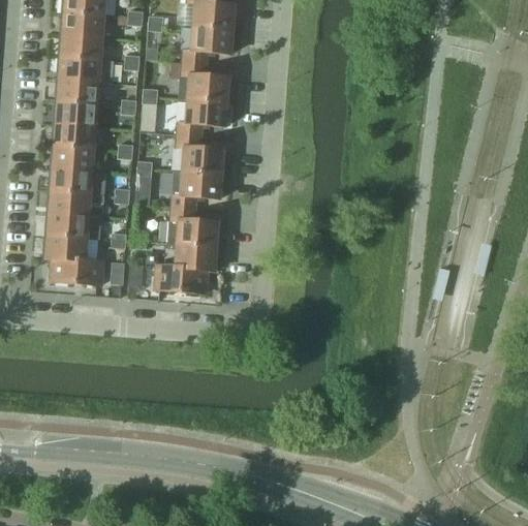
[(102,16),(103,0),(62,0),(61,12),(102,16)]
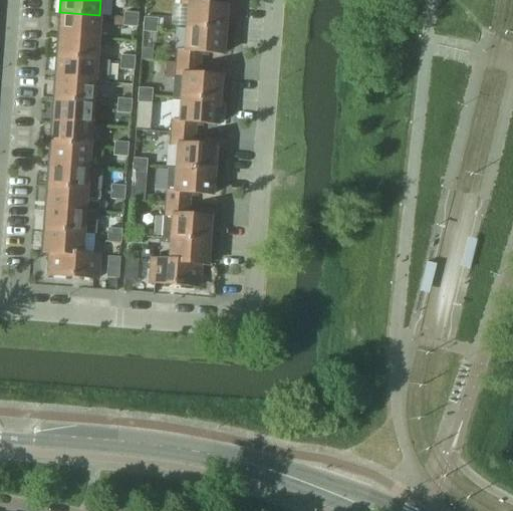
[(226,15),(226,5),(204,4),(205,0),(181,0),(181,2),(189,3),(187,26),(227,29),(228,15),(226,15)]
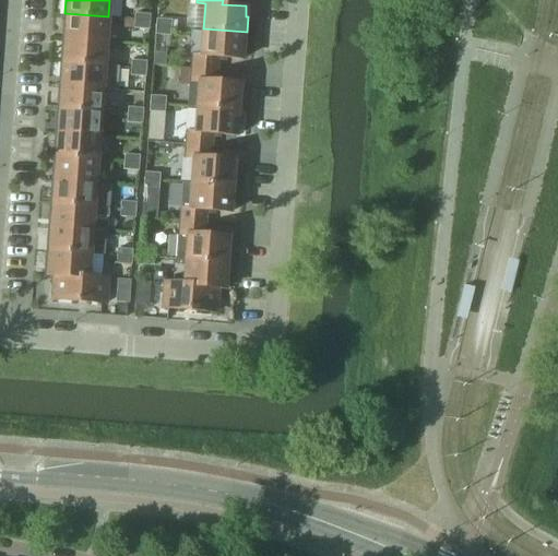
[(135,11),(134,19),(150,20),(151,12),(135,11)]
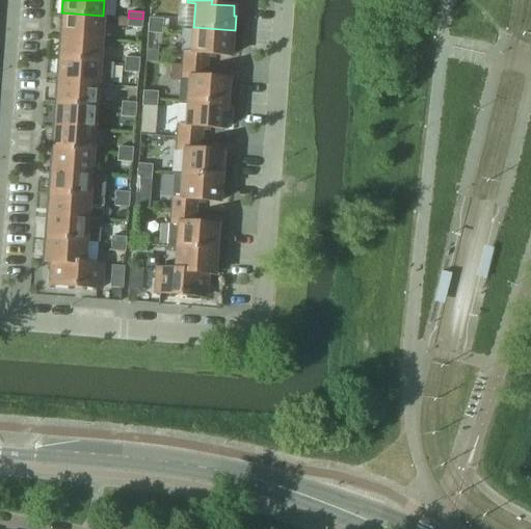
[(101,38),(103,16),(61,12),(60,27),(62,27),(62,35),(101,38)]
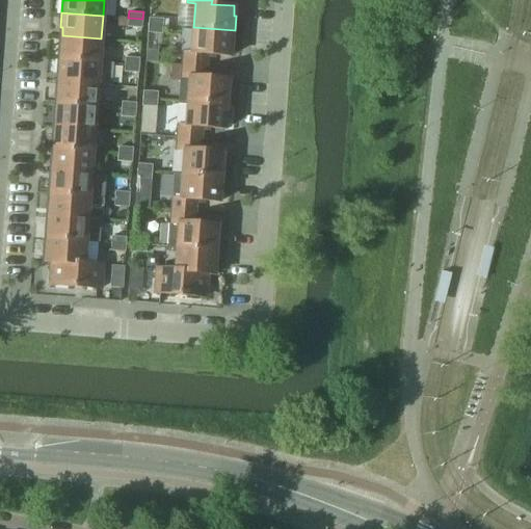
[(149,16),(149,23),(163,25),(163,18),(149,16)]
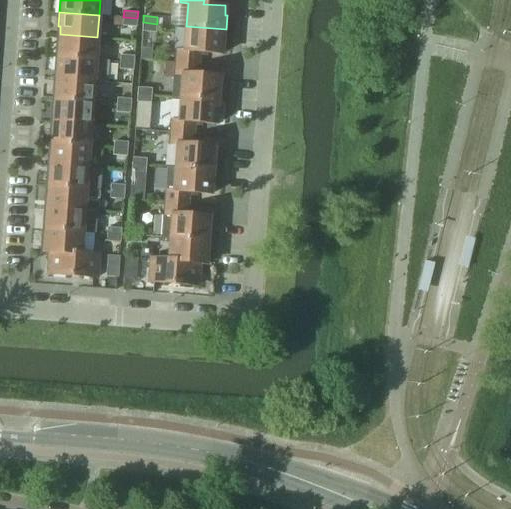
[(136,25),(137,18),(123,17),(123,24),(136,25)]
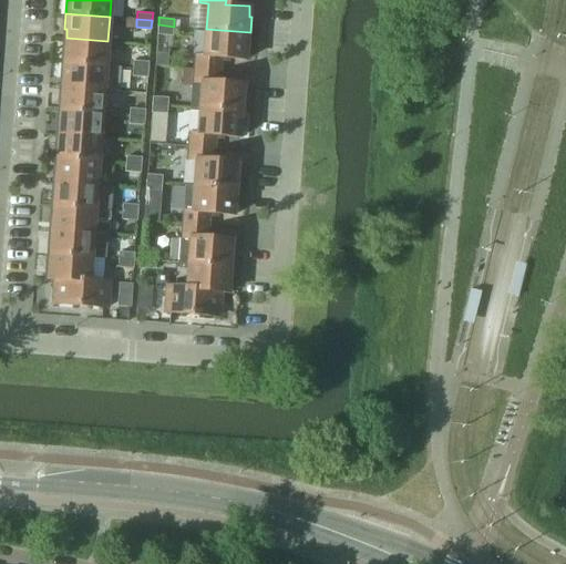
[(173,34),(174,27),(158,24),(157,32),(173,34)]
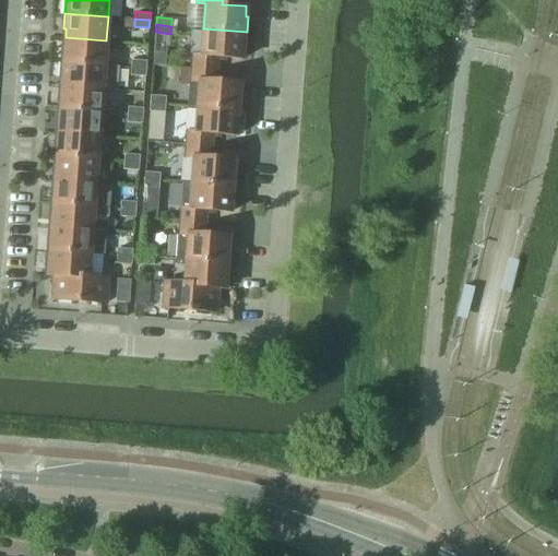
[(242,57),(242,47),(246,47),(247,32),(203,28),(201,54),(192,52),(191,66),(217,68),(218,55),(242,57)]
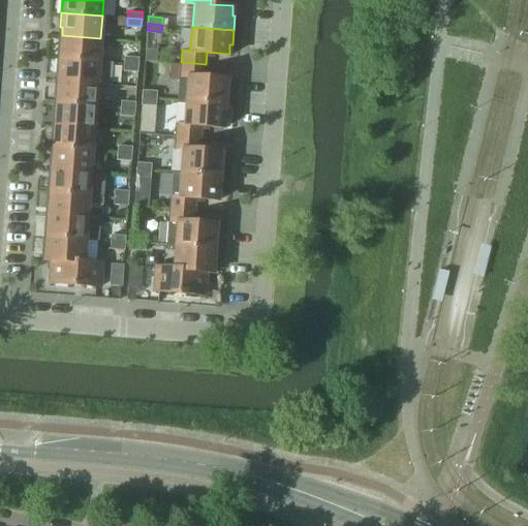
[(99,60),(100,38),(62,35),(61,43),(59,42),(58,57),(99,60)]
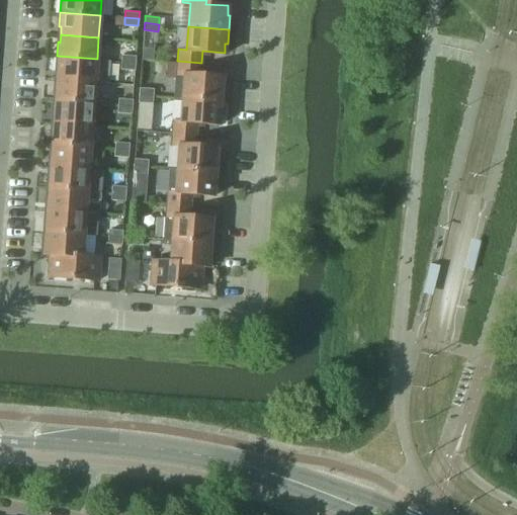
[(143,46),(142,58),(154,59),(155,47),(143,46)]
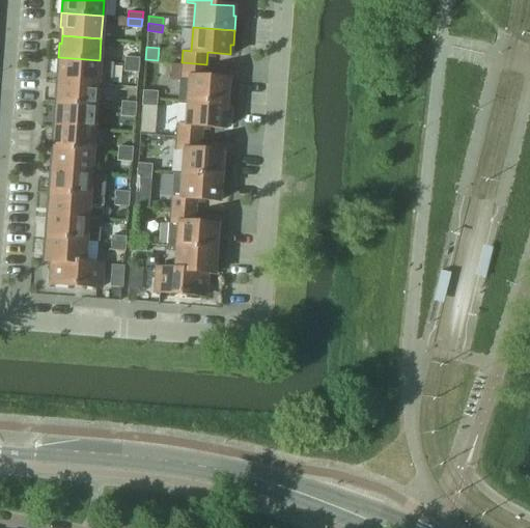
[(139,63),(139,56),(124,55),(124,62),(139,63)]
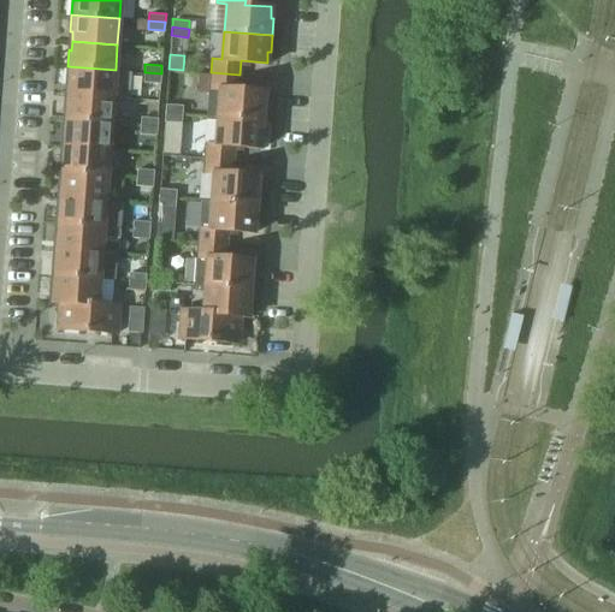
[(113,96),(116,70),(67,66),(66,83),(69,83),(69,93),(113,96)]
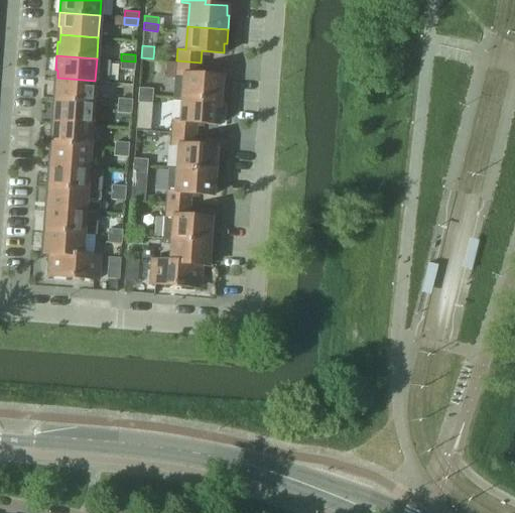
[(135,61),(121,60),(120,68),(134,69),(135,61)]
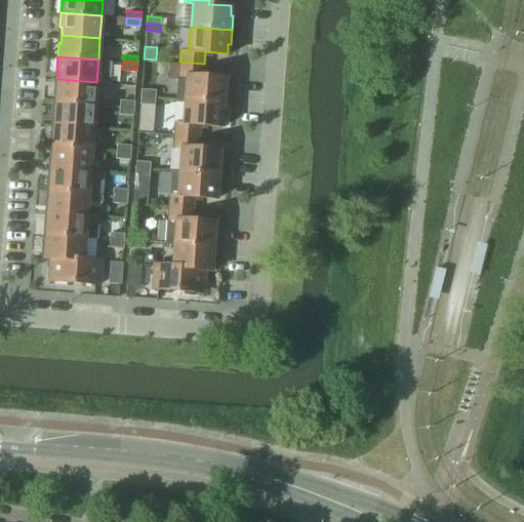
[(225,87),(226,77),(203,75),(204,64),(179,62),(177,98),(186,99),(227,103),(228,87),(225,87)]
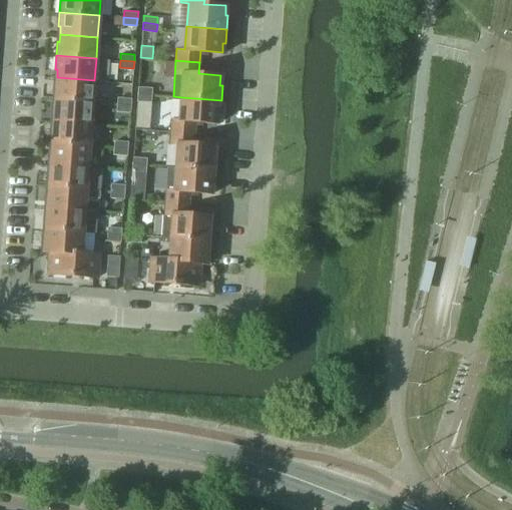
[(92,101),(94,80),(57,77),(56,85),(54,84),(53,98),(92,101)]
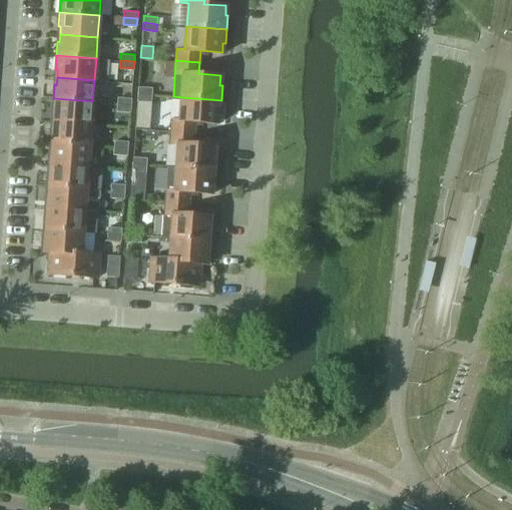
[(138,86),(138,93),(151,94),(152,87),(138,86)]
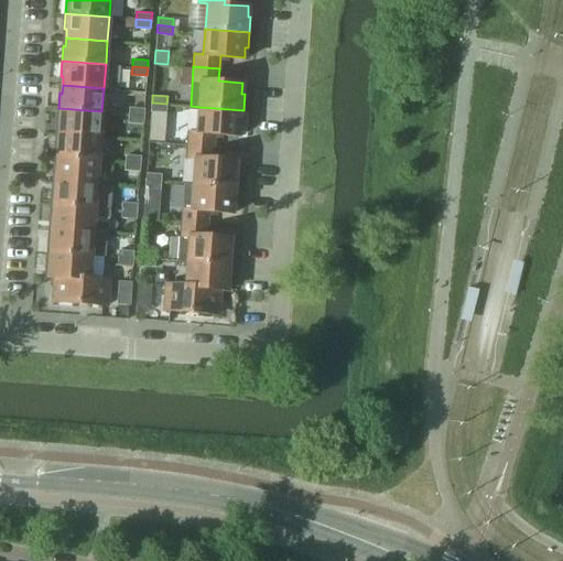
[(166,111),(166,104),(152,103),(151,110),(166,111)]
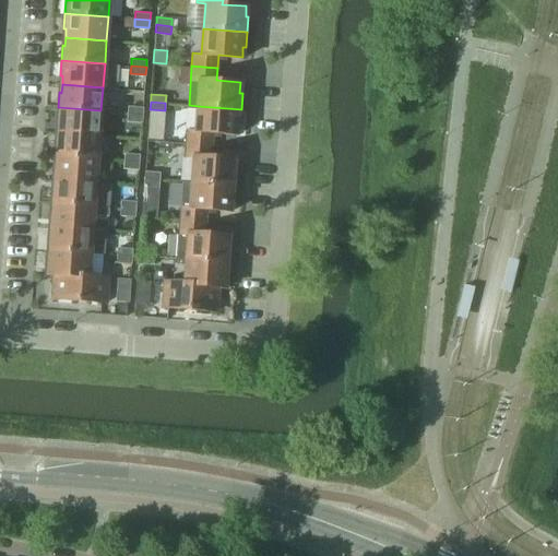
[(143,114),(143,106),(128,105),(128,113),(143,114)]
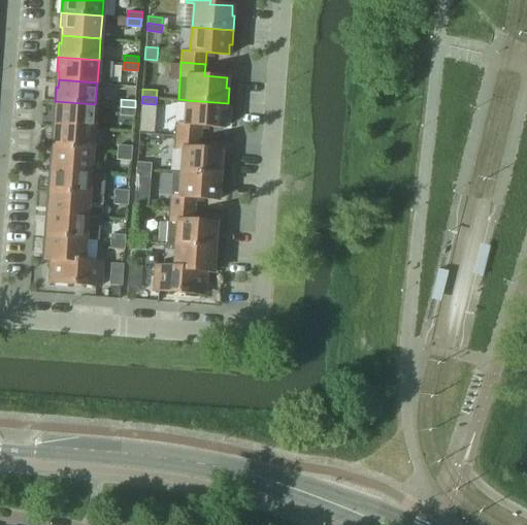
[(223,126),(224,116),(227,117),(228,103),(187,100),(185,123),(176,122),(175,134),(200,136),(201,124),(223,126)]
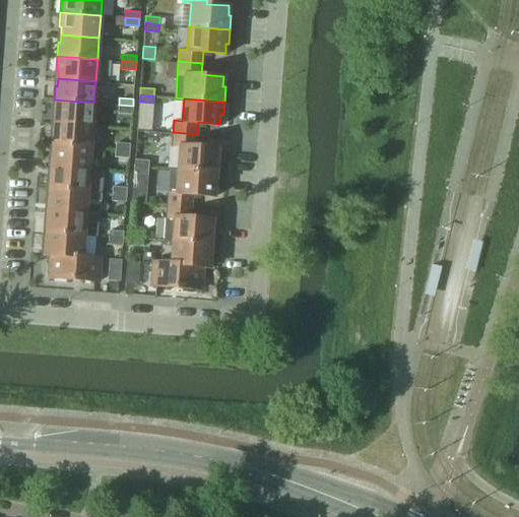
[(92,125),(93,103),(54,100),(53,114),(55,114),(54,122),(92,125)]
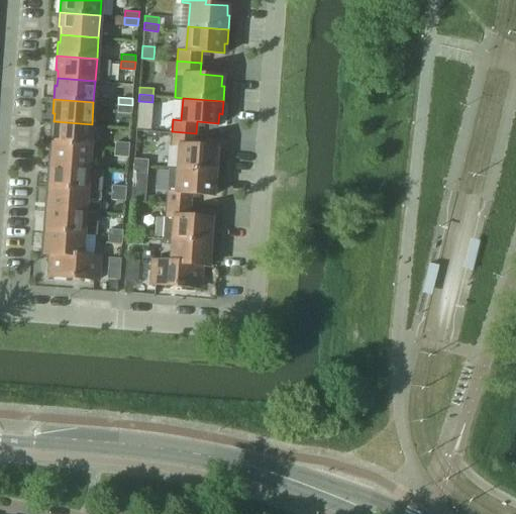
[(138,101),(136,127),(150,128),(152,102),(138,101)]
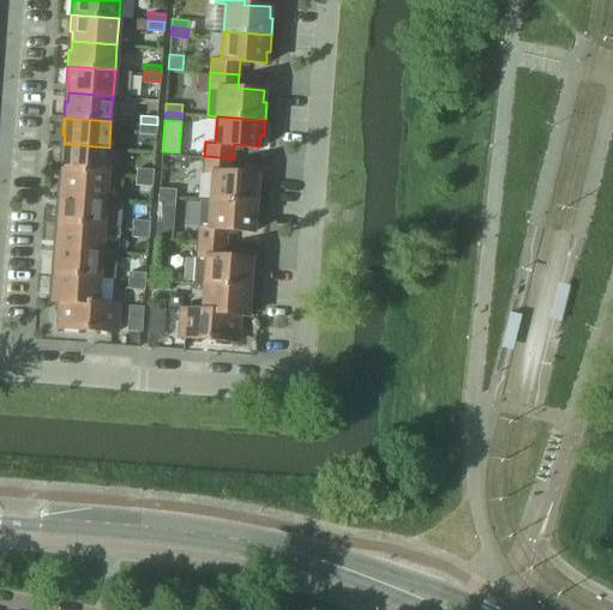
[(156,133),(157,125),(140,124),(139,132),(156,133)]
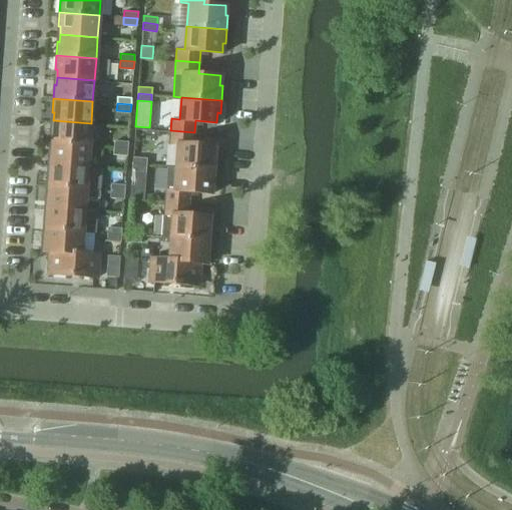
[(89,144),(91,123),(53,120),(53,128),(50,127),(49,141),(89,144)]
